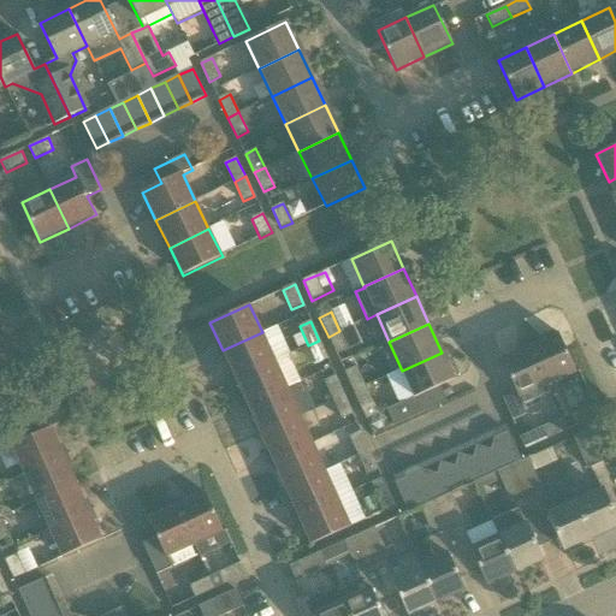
[(329,337),(337,356),(362,344),(354,326),(341,332),(339,331),(329,337)]
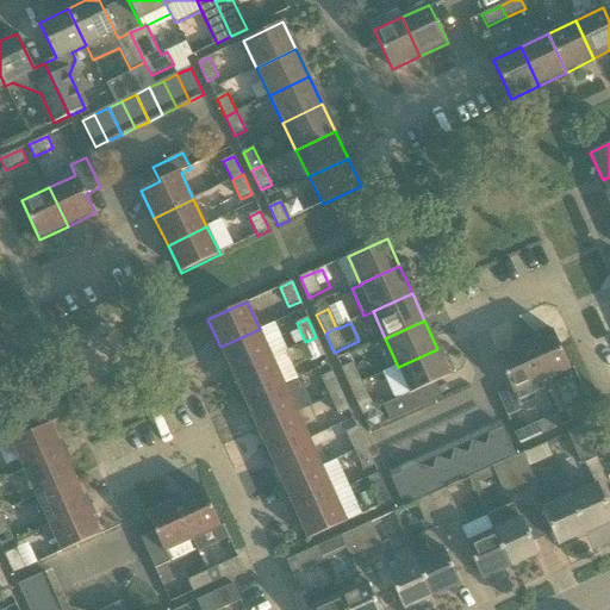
[(221,347),(232,375),(272,358),(260,329),(221,347)]
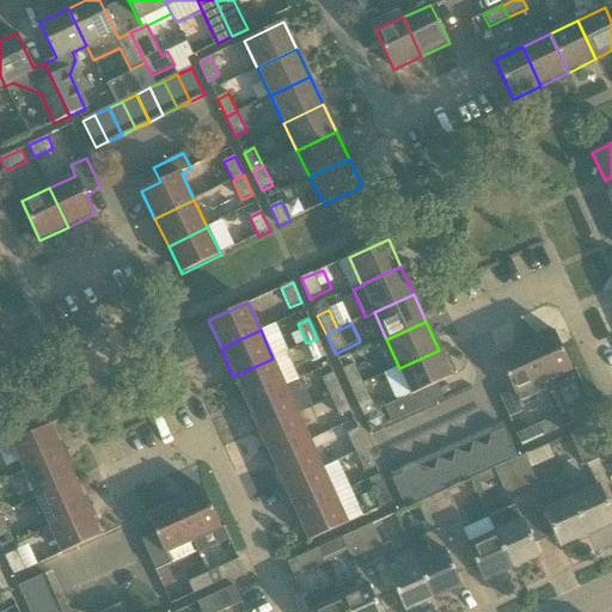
[(544,384),(573,371),(555,331),(526,344),(544,384)]
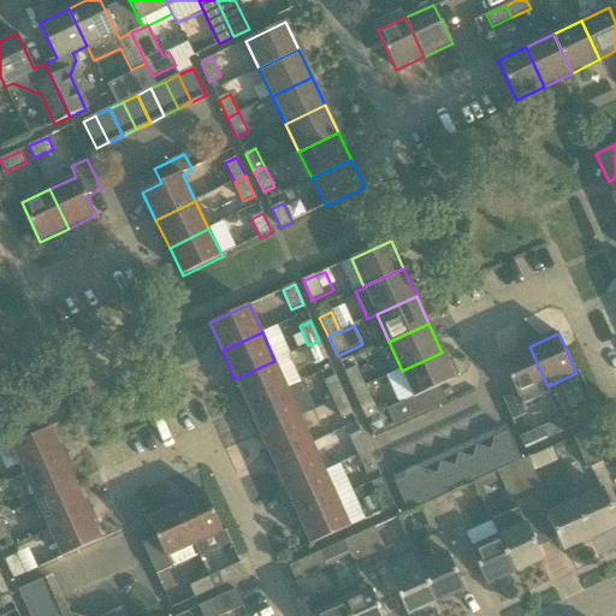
[(0,338),(0,363),(10,359),(0,338)]
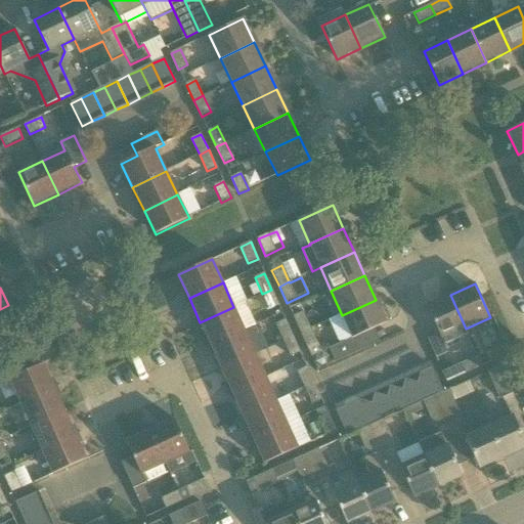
[(271,290),(262,294),(269,310),(278,306),(271,290)]
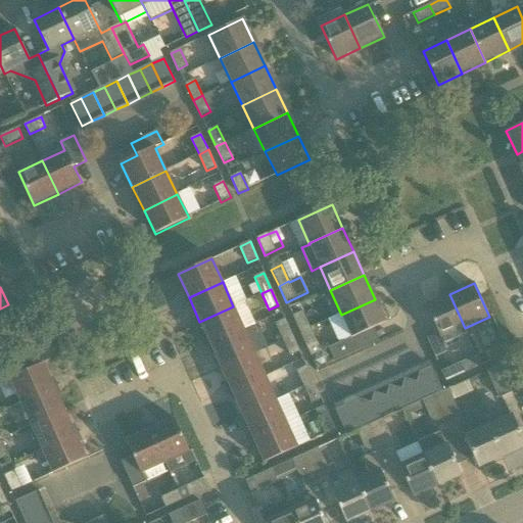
[(465,328),(449,294),(426,304),(441,338),(465,328)]
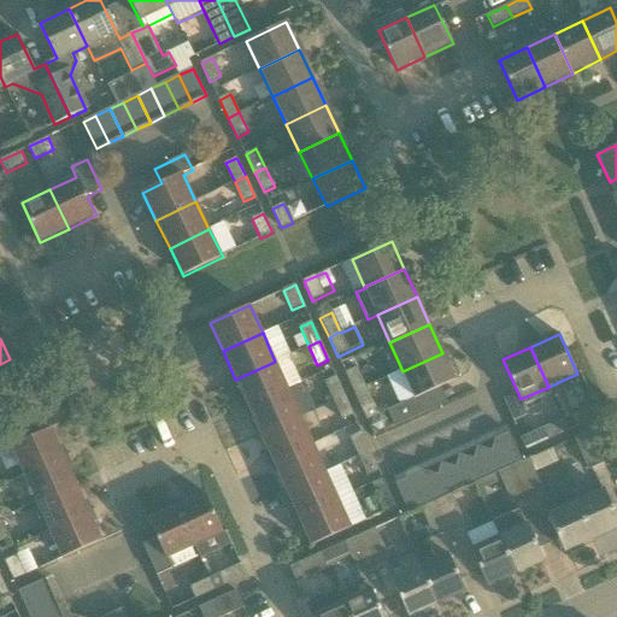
[(388,411),(394,425),(424,412),(418,398),(454,381),(442,353),(403,371),(415,399),(388,411)]
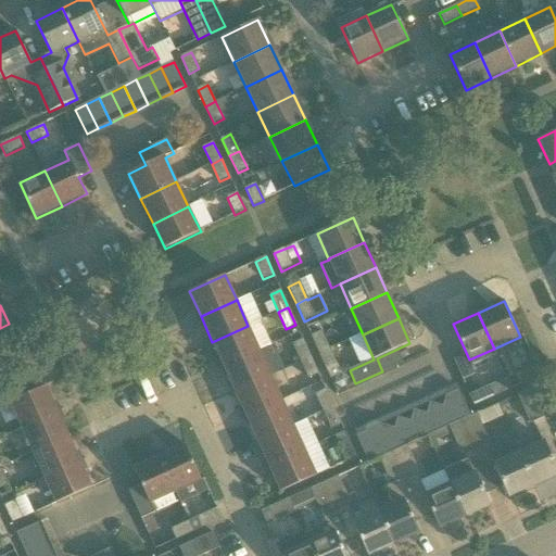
[(212,342),(224,367),(260,351),(248,326),(212,342)]
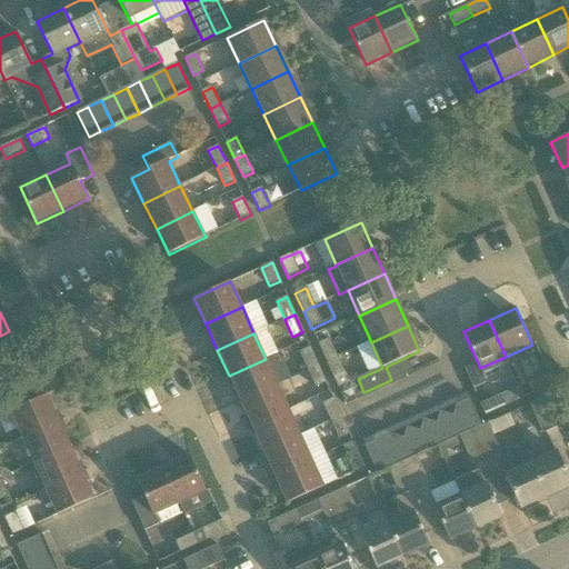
[(319,343),(327,362),(337,357),(329,339),(319,343)]
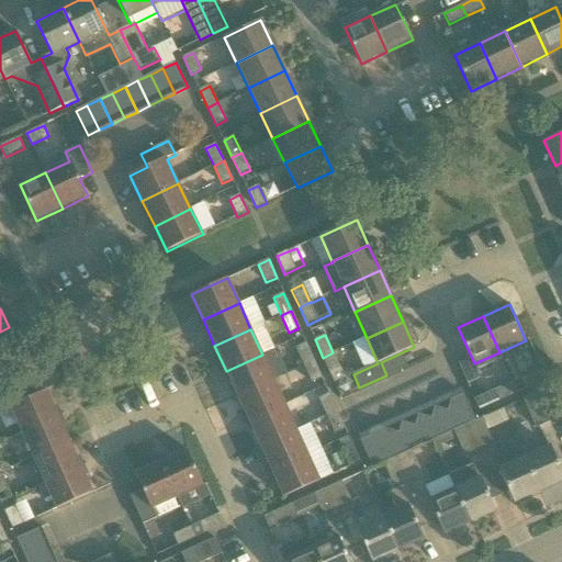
[(304,366),(314,361),(306,344),(296,348),(304,366)]
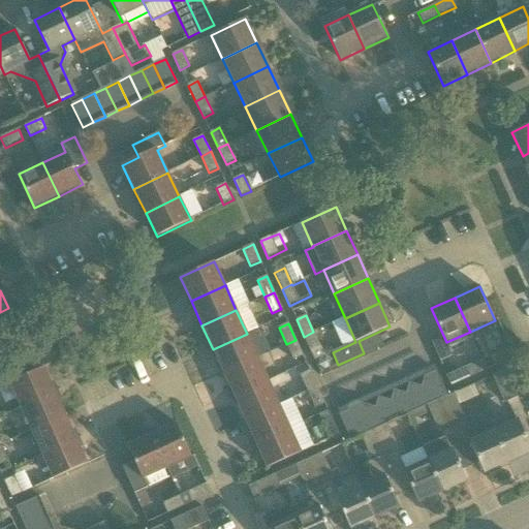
[(324,355),(313,332),(304,337),(315,360),(324,355)]
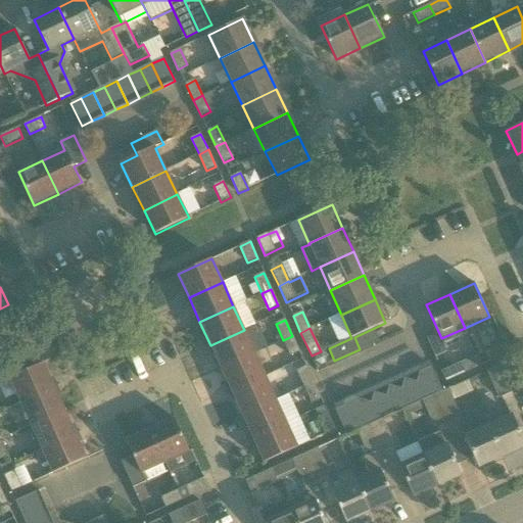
[(210,345),(221,369),(254,353),(244,330),(210,345)]
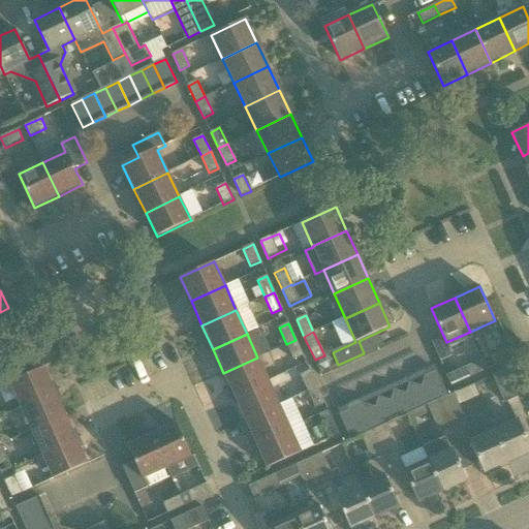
[(296,340),(286,344),(293,360),(303,355),(296,340)]
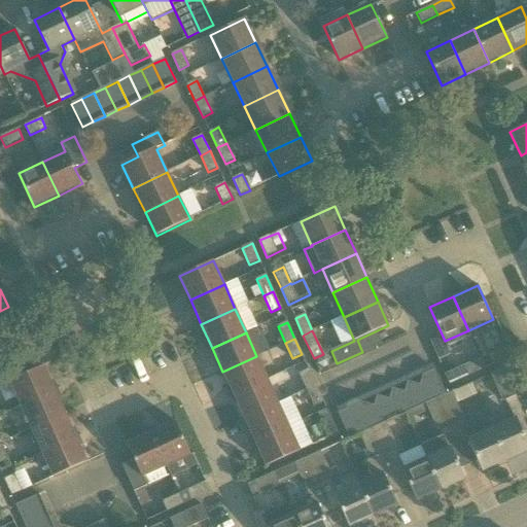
[(505,347),(489,354),(493,364),(510,357),(505,347)]
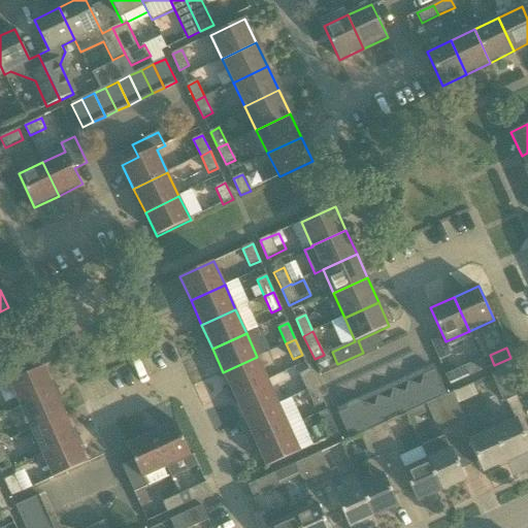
[(234,396),(268,381),(257,357),(223,372),(234,396)]
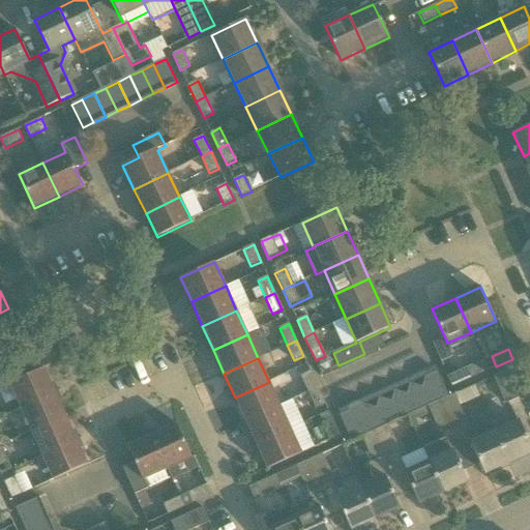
[(476,363),(480,374),(489,370),(483,359),(476,363)]
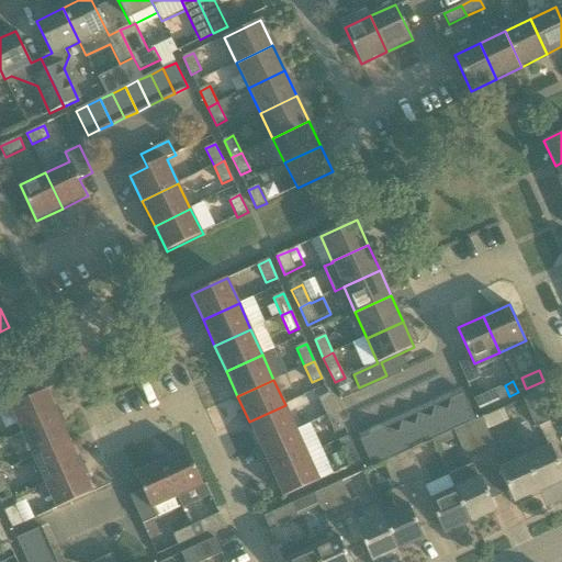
[(495,390),(501,401),(509,396),(505,385),(495,390)]
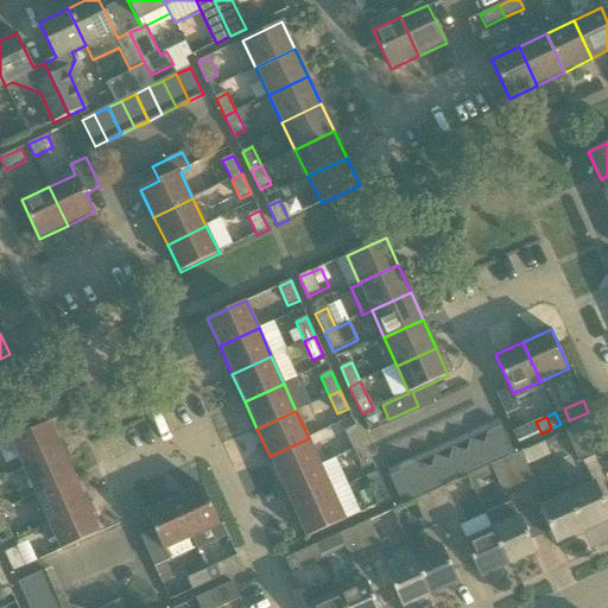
[(12,439),(24,468),(63,450),(51,422),(12,439)]
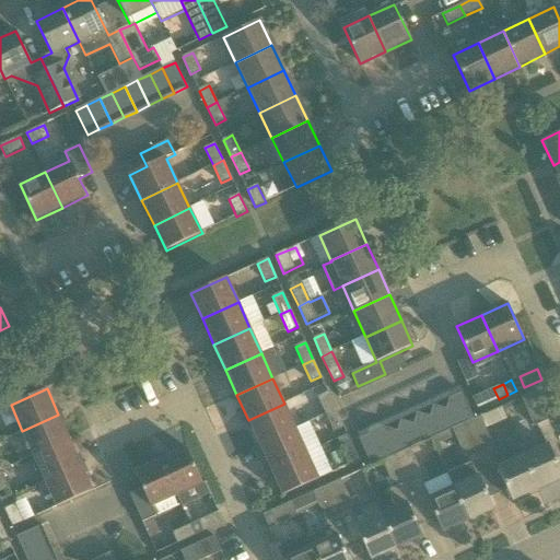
[(522,398),(534,427),(548,420),(535,392),(522,398)]
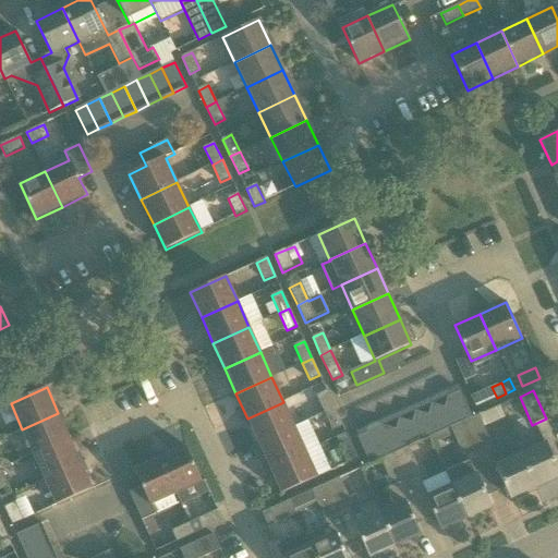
[(325,413),(336,409),(331,400),(330,397),(327,391),(317,396),(325,413)]
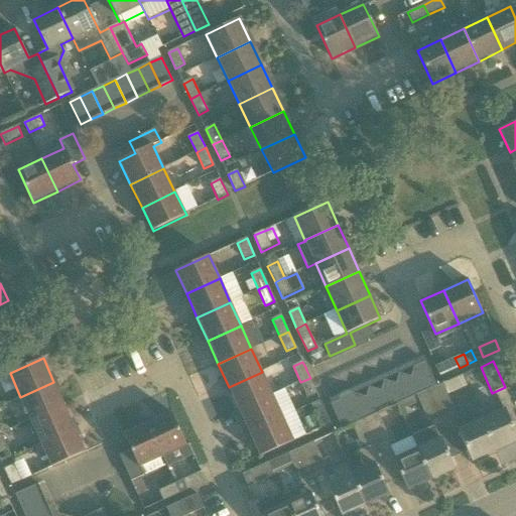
[(414,367),(411,377),(404,401),(416,395),(429,390),(437,386),(425,362),(414,367)]
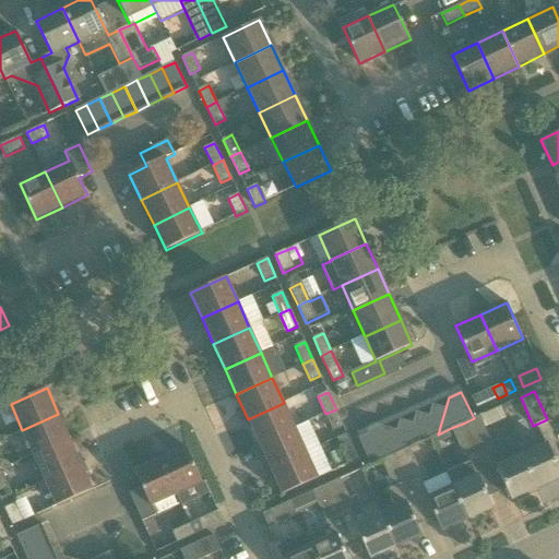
[(248,419),(259,444),(295,428),(284,403),(248,419)]
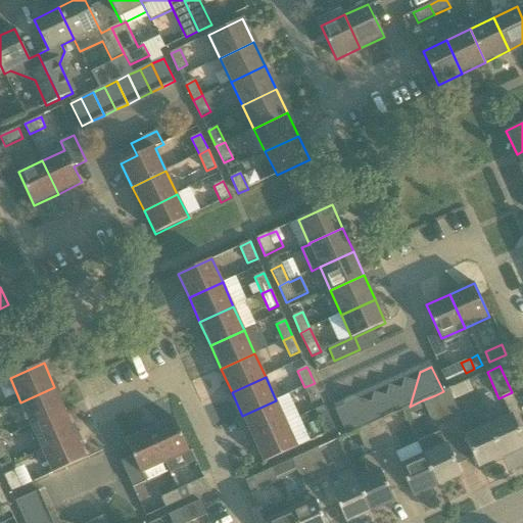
[(410,407),(417,382),(405,379),(401,389),(394,414),(410,407)]
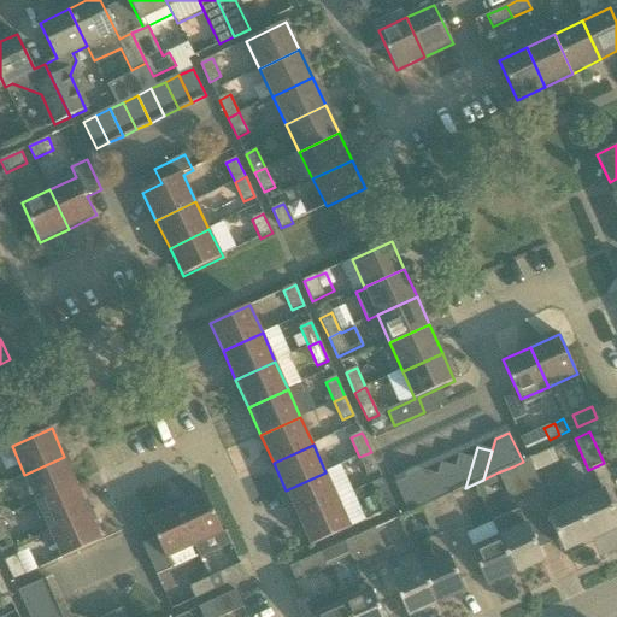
[(380,471),(371,452),(359,457),(368,476),(380,471)]
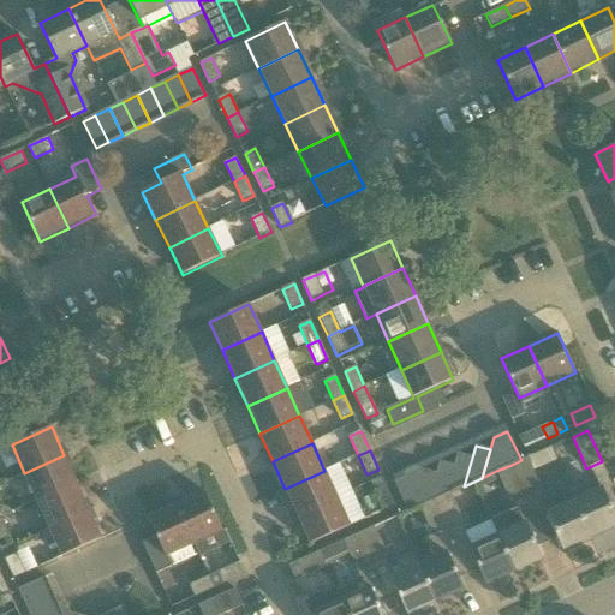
[(458,453),(454,465),(446,494),(451,493),(464,487),(472,458),(458,453)]
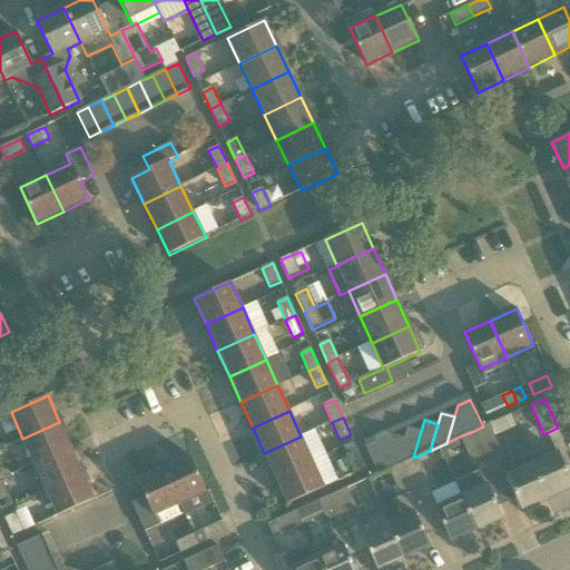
[(71,448),(59,422),(22,439),(35,464),(71,448)]
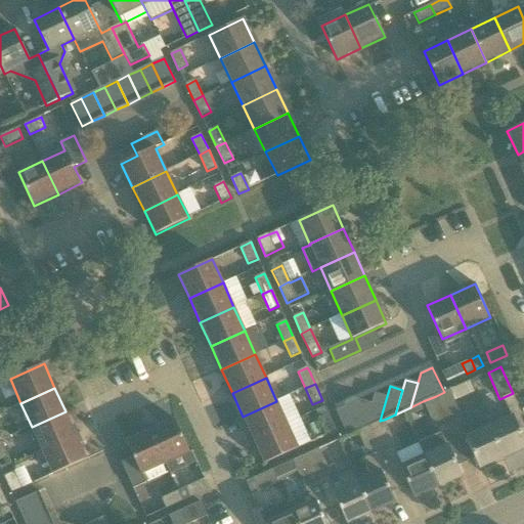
[(449,390),(444,392),(436,396),(457,442),(466,438),(479,469),(503,457),(489,427),(477,433),(470,418),(464,421),(449,390)]
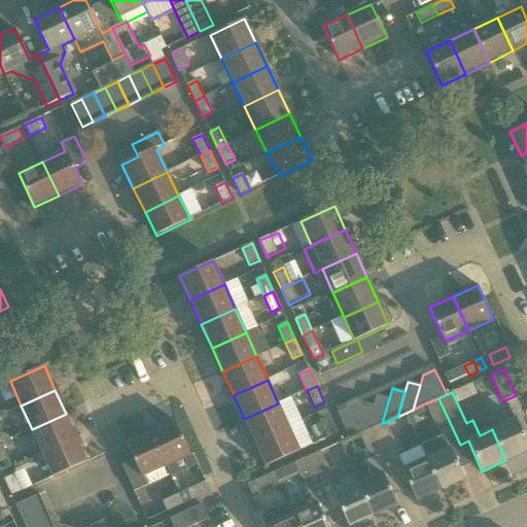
[(382,423),(389,398),(377,395),(374,406),(366,430),(373,427),(382,423)]
